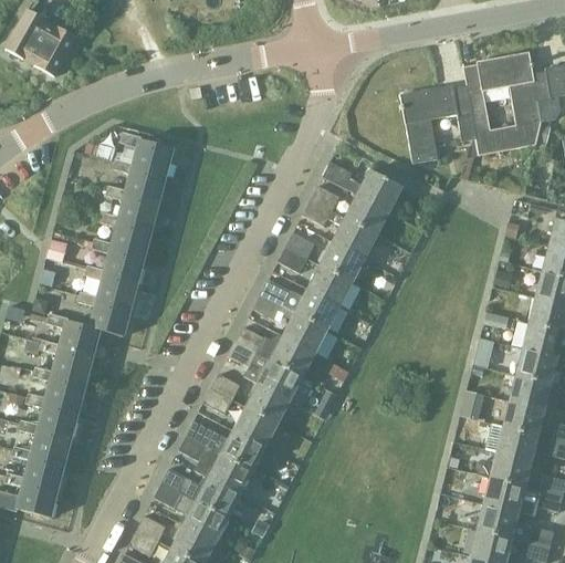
[(4,48),(32,62),(31,64),(52,76),(75,35),(54,23),(52,25),(42,20),(43,17),(25,8),(4,48)]
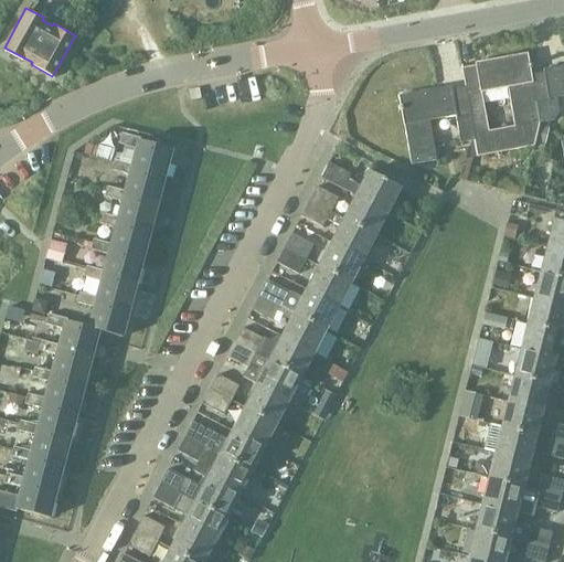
[(529,62),(528,51),(475,61),(476,63),(461,65),(465,84),(475,138),(477,156),(534,145),(540,120),(531,73),(530,66),(532,65),(531,61),(529,62)]
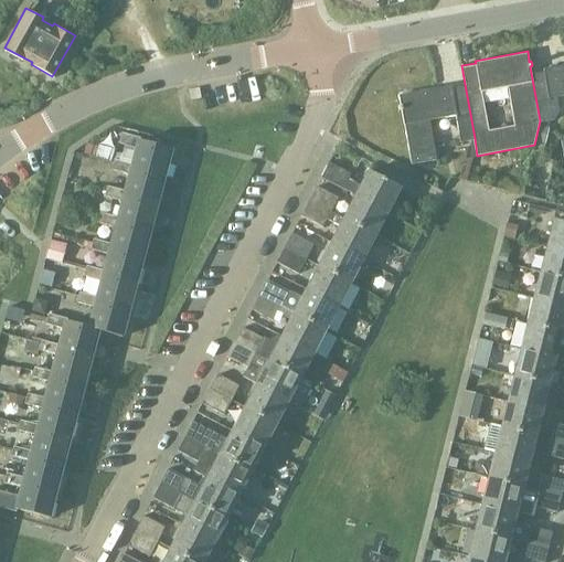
[(563,62),(543,67),(543,71),(531,73),(540,120),(554,118),(559,110),(556,95),(563,93),(563,62)]
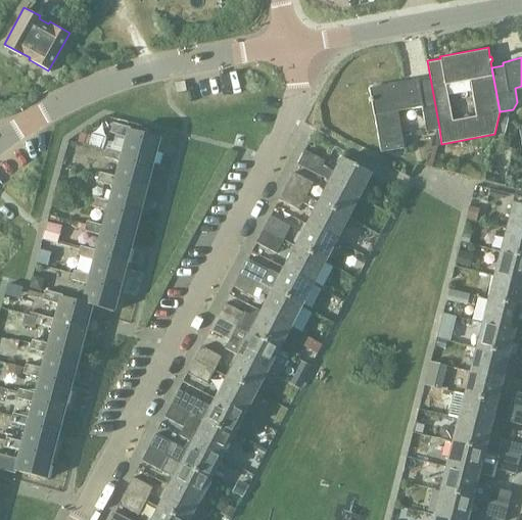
[(423,107),(426,131),(439,128),(430,78),(418,80),(418,78),(369,86),(380,150),(404,146),(397,109),(421,105),(421,107),(423,107)]
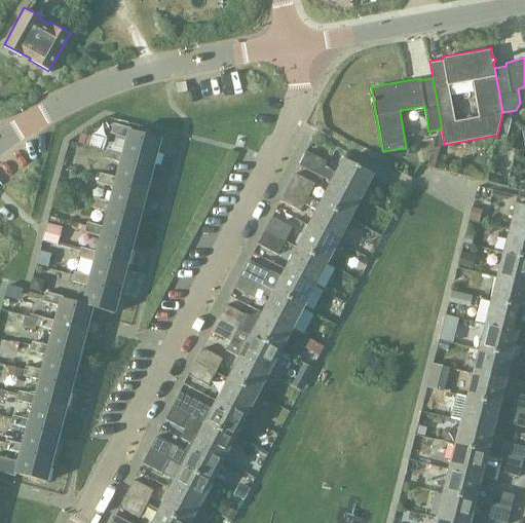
[(127,135),(123,151),(122,155),(154,163),(160,138),(130,131),(132,126),(113,122),(111,131),(127,135)]
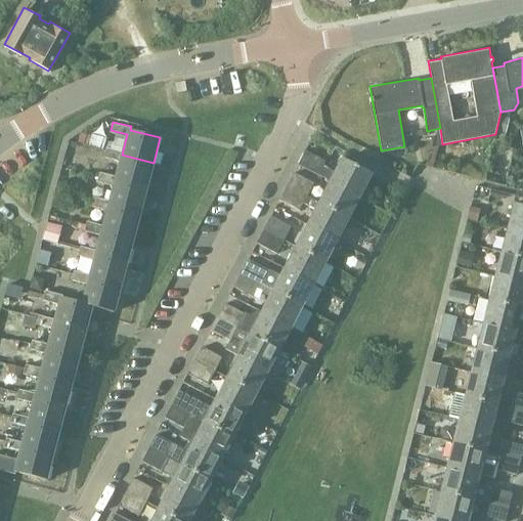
[(81,133),(79,141),(87,143),(89,134),(81,133)]
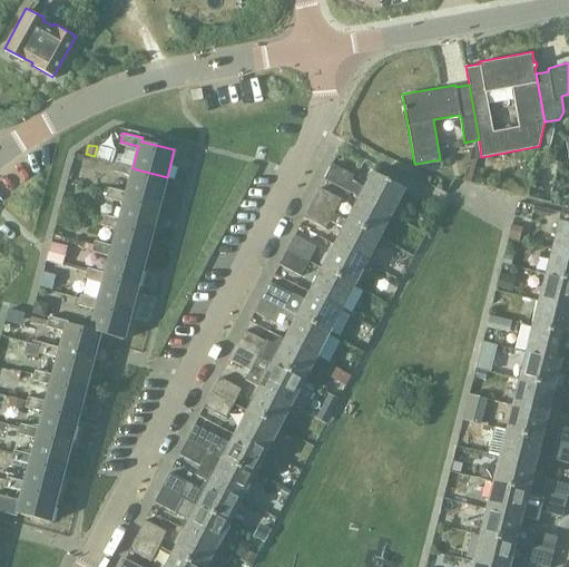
[(130,175),(126,192),(126,195),(159,204),(167,177),(133,168),(134,164),(117,159),(114,170),(130,175)]
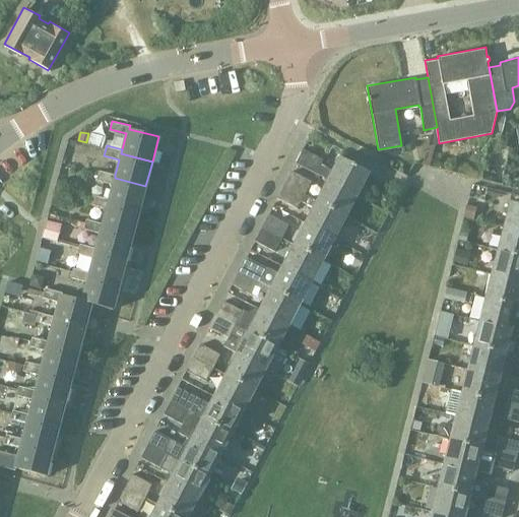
[(323,157),(303,147),(296,162),(315,172),(327,179),(328,178),(357,193),(369,172),(339,155),(332,171),(320,164),(323,157)]
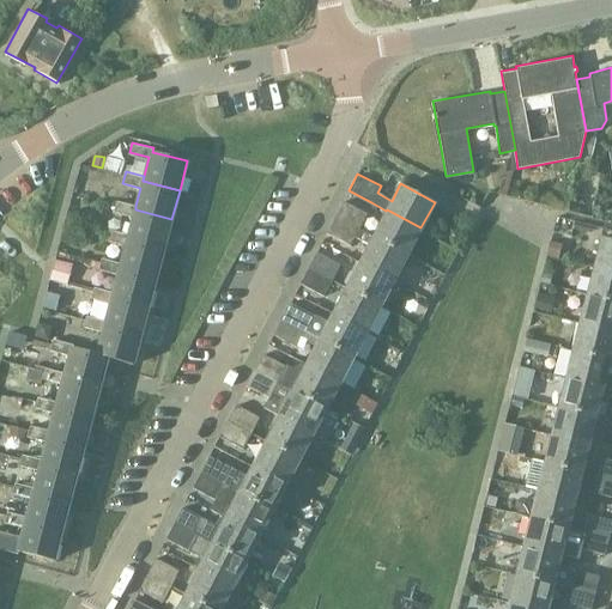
[(367,212),(344,199),(335,215),(358,227),(367,212)]
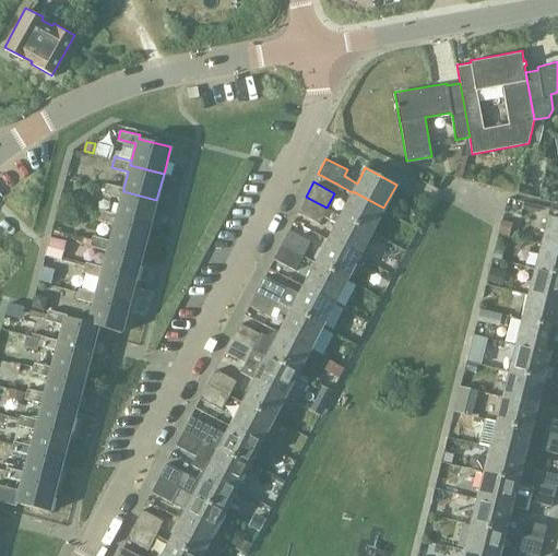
[(121,198),(117,214),(116,217),(150,226),(156,200),(123,191),(123,188),(107,184),(105,193),(121,198)]
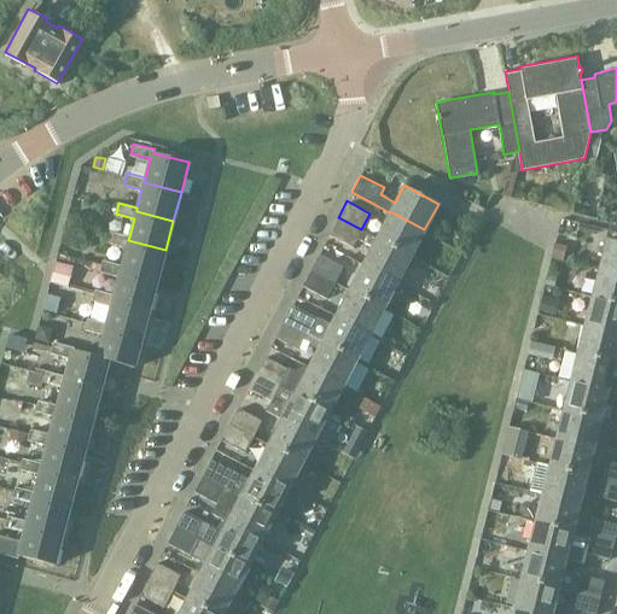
[(411,256),(424,229),(390,211),(389,212),(376,237),(397,249),(411,256)]
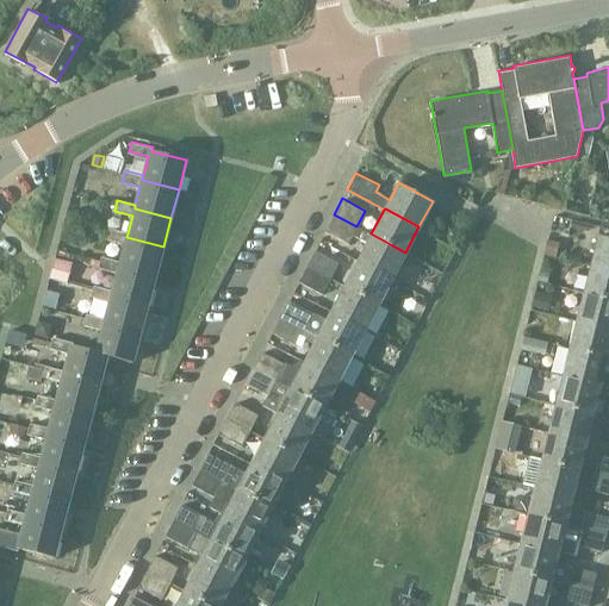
[(405,252),(392,245),(371,233),(371,235),(356,227),(356,226),(334,214),(325,230),(348,242),(353,235),(367,243),(358,260),(392,277),(405,252)]
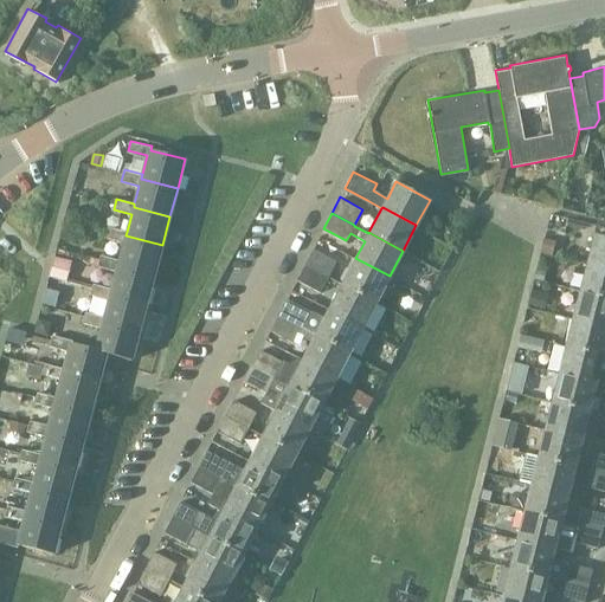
[(162,245),(126,235),(127,232),(108,227),(105,238),(123,243),(120,259),(118,264),(155,273),(162,245)]
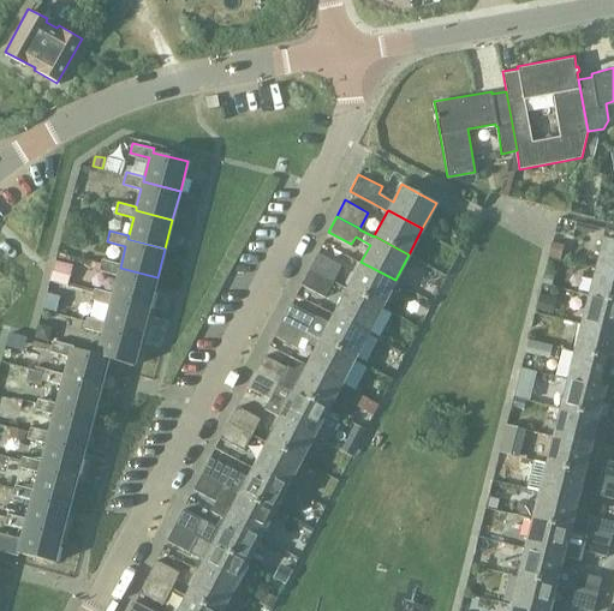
[(613,239),(603,237),(596,265),(613,270),(613,239)]
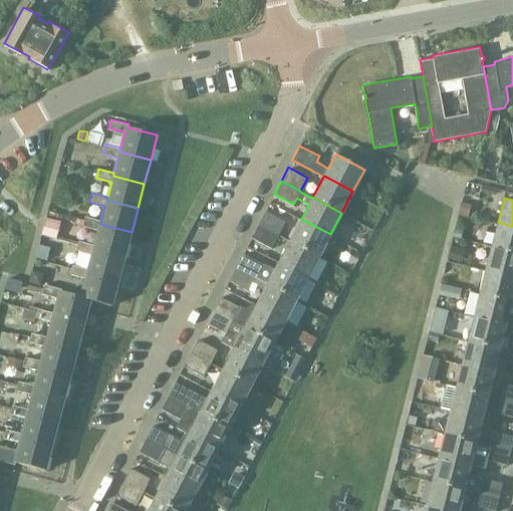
[(471,205),(462,203),(459,214),(468,216),(471,205)]
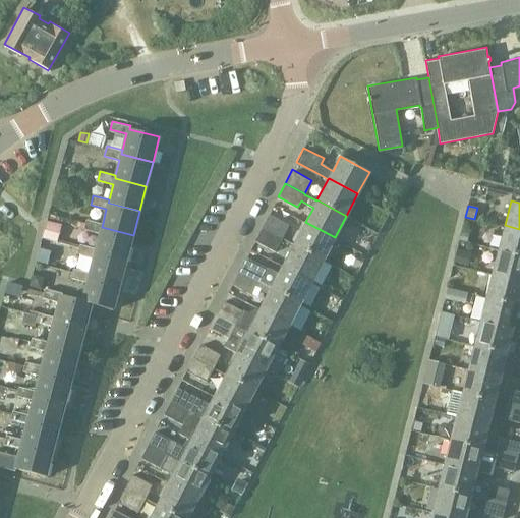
[(289,223),(269,213),(262,226),(282,237),(289,223)]
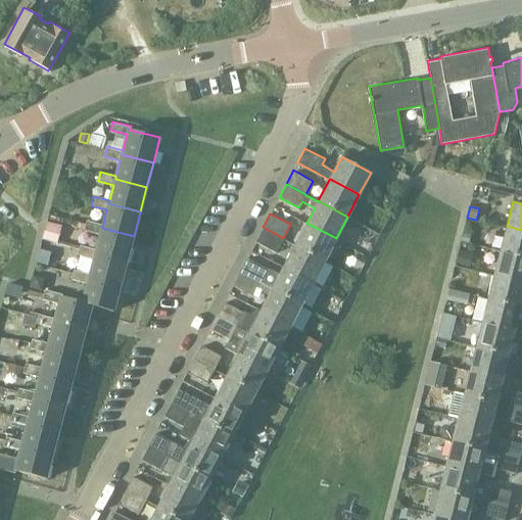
[(96,249),(95,252),(127,261),(134,236),(102,228),(103,224),(87,220),(85,230),(100,234),(96,249)]
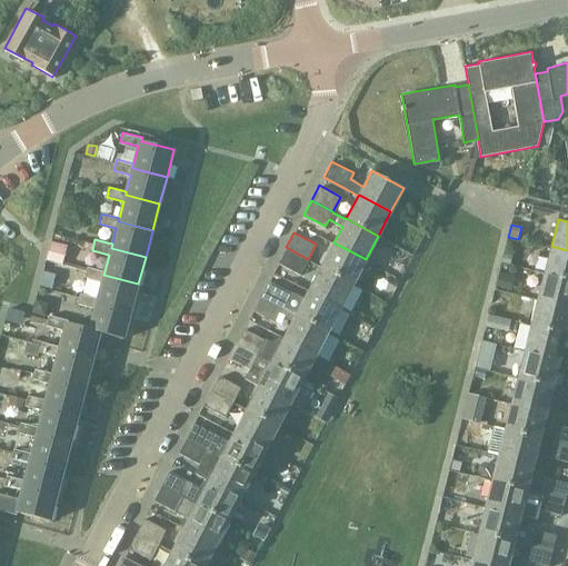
[(51,240),(46,259),(62,264),(67,245),(51,240)]
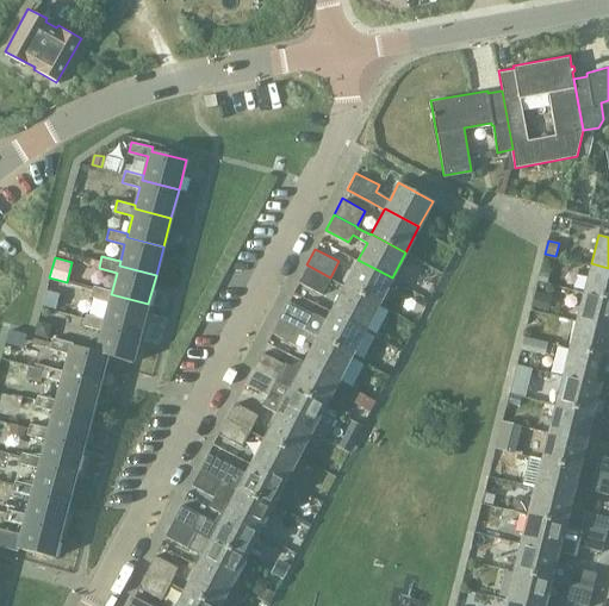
[(358,260),(345,285),(379,303),(392,277),(358,260)]
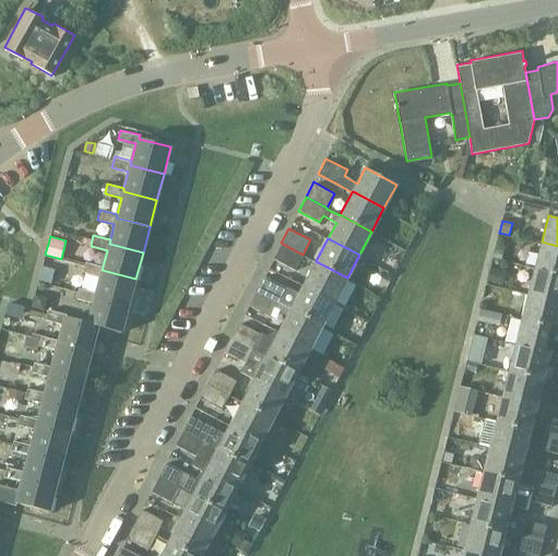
[(557,246),(542,241),(535,267),(557,272),(557,246)]
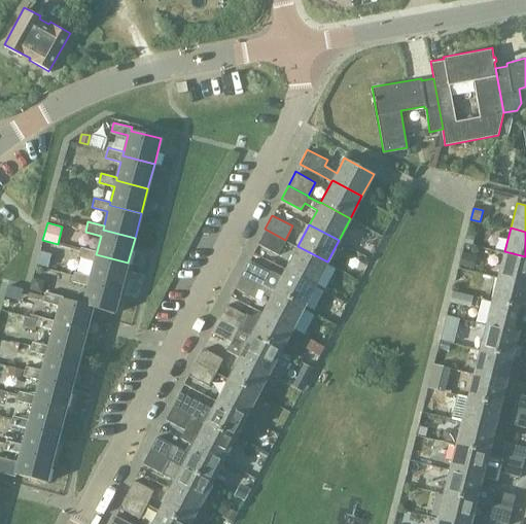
[(278,253),(285,240),(265,229),(257,243),(278,253)]
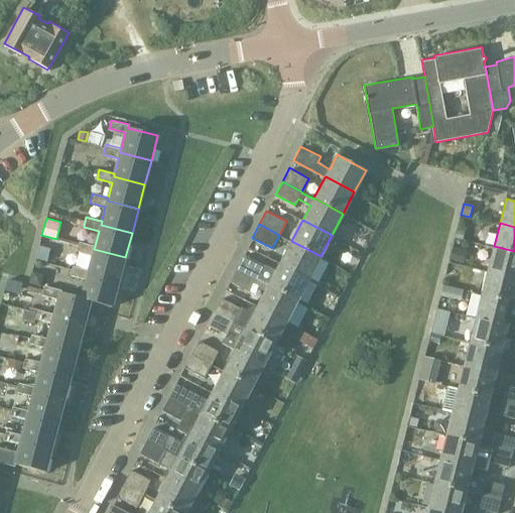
[(309,278),(320,256),(291,241),(280,263),(309,278)]
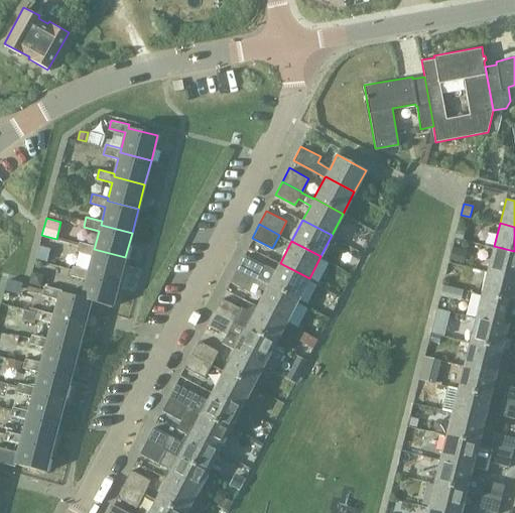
[(89,270),(88,273),(119,281),(125,257),(94,249),(95,246),(80,242),(78,251),(93,255),(89,270)]
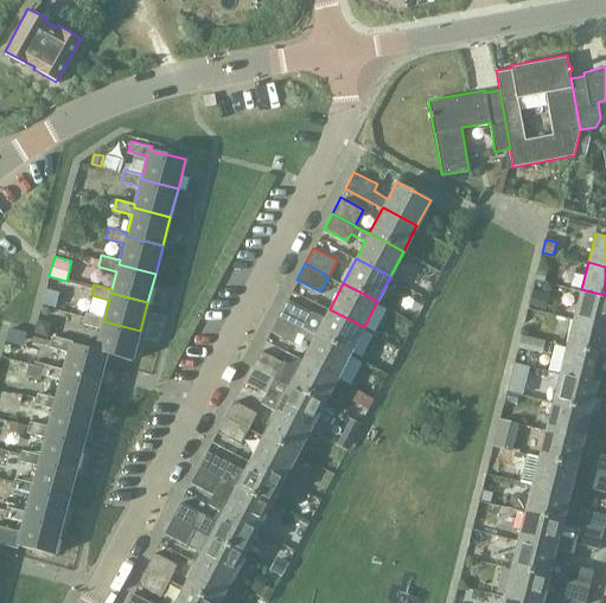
[(46,288),(43,303),(53,306),(58,292),(46,288)]
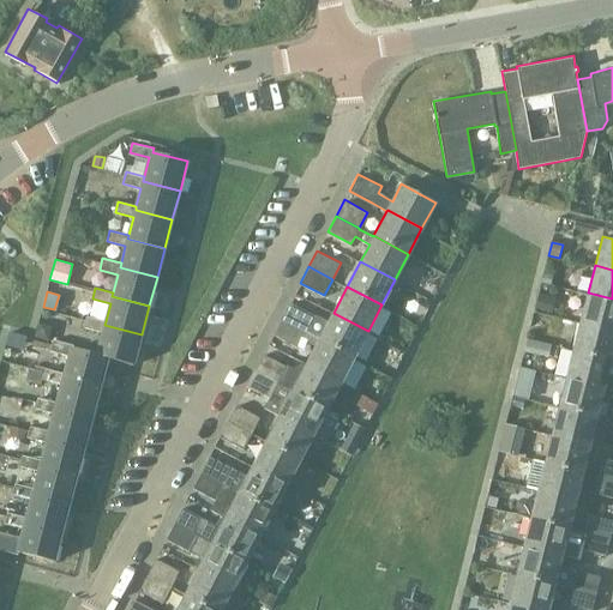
[(612,299),(588,293),(581,321),(612,328),(612,299)]
